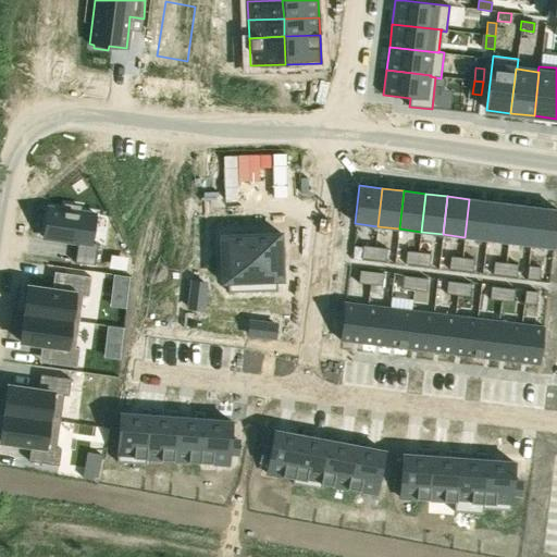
[(469,199),(465,237),(486,239),(491,201),(469,199)]
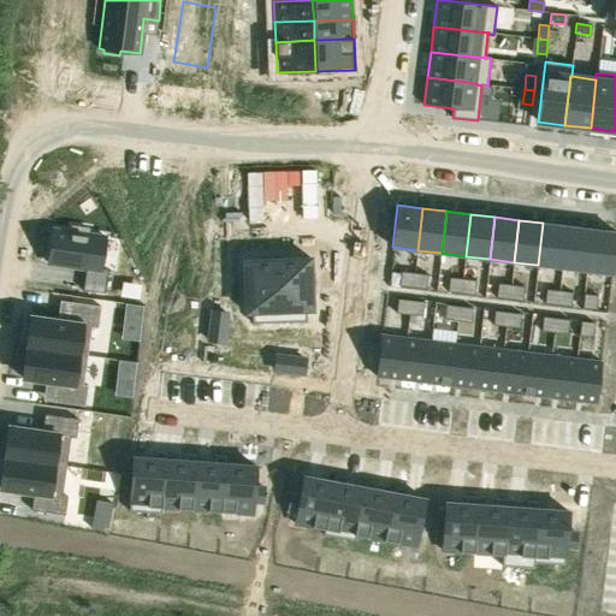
[(543,223),(538,265),(562,268),(567,226),(543,223)]
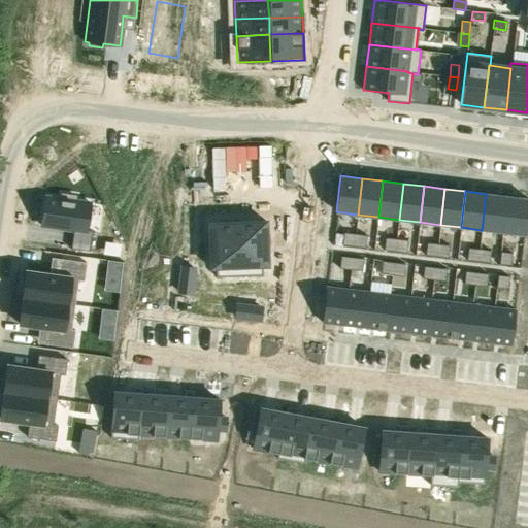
[(45,196),(41,226),(74,230),(71,249),(90,252),(93,231),(87,230),(91,203),(75,200),(75,196),(62,194),(61,199),(45,196)]
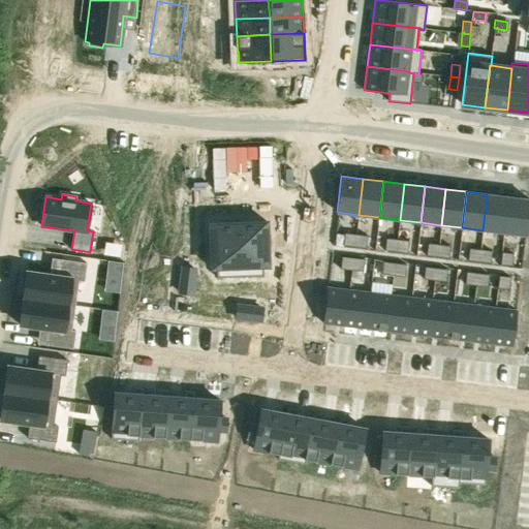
[(487,194),(483,230),(503,232),(507,196),(487,194)]
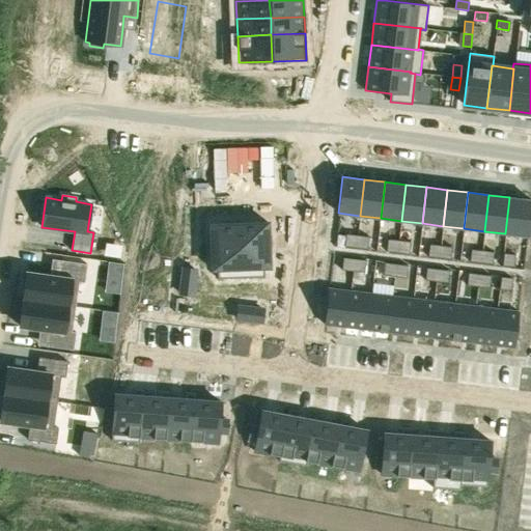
[(530,199),(509,197),(505,233),(527,236),(530,201),(530,199)]
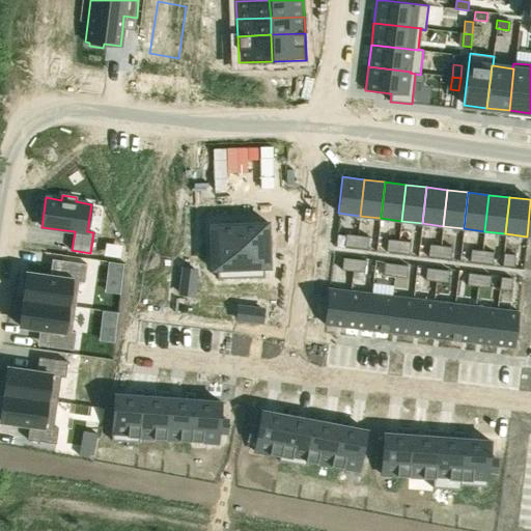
[(212,224),(211,224),(211,226),(212,268),(212,270),(214,270),(214,269),(217,269),(218,279),(241,278),(239,223),(240,223),(240,222),(240,221),(239,221),(225,222),(225,224),(212,224)]
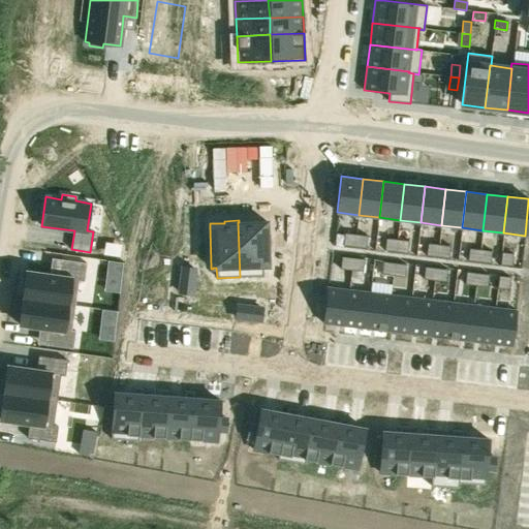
[(239,222),(238,222),(240,277),(263,276),(262,266),(267,266),(267,267),(268,267),(268,265),(267,223),(267,221),(265,221),(239,222)]
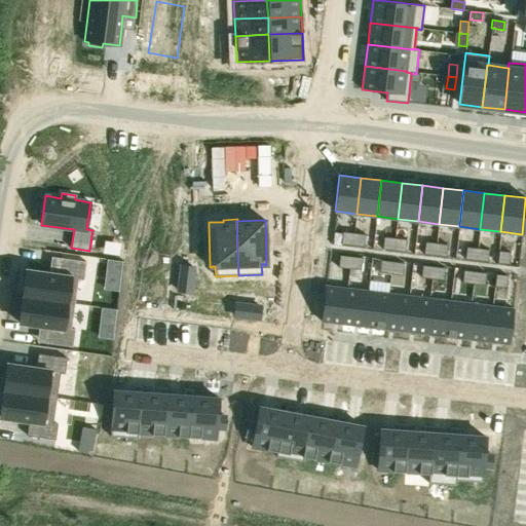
[(342,231),(341,243),(352,246),(353,233),(342,231)]
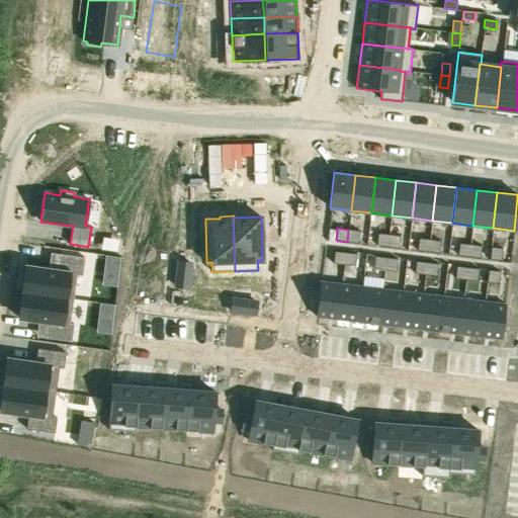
[(348,230),(347,242),(358,243),(359,231),(348,230)]
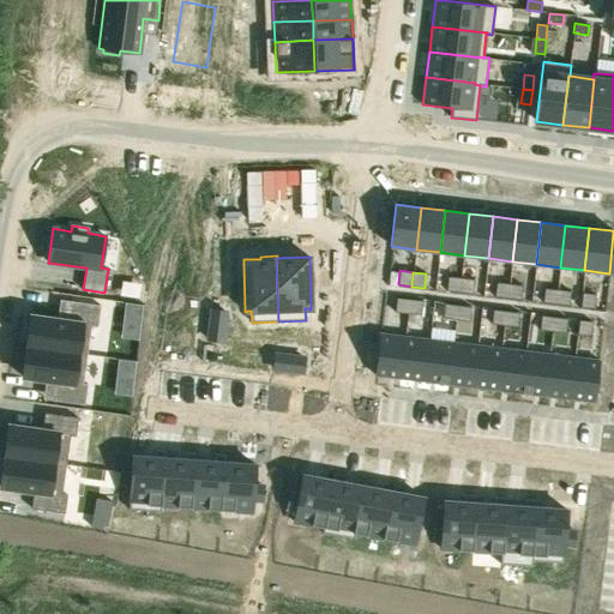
[(447,276),(446,290),(459,293),(462,278),(447,276)]
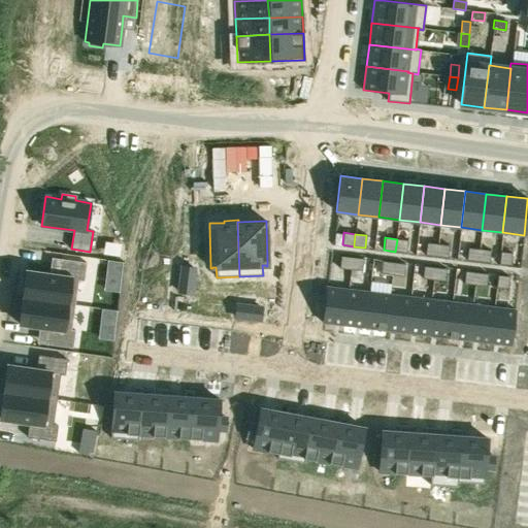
[(397,239),(395,252),(406,253),(408,240),(397,239)]
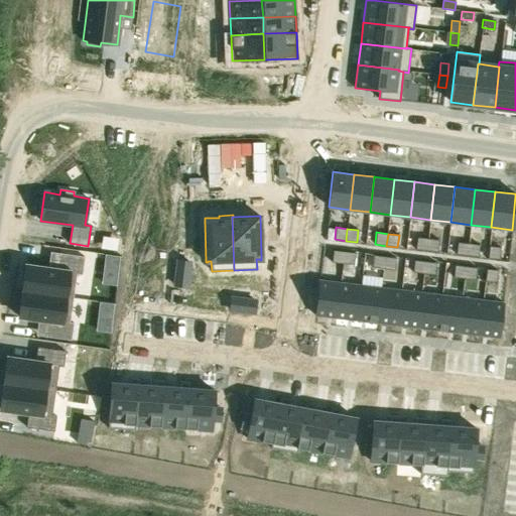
[(417,237),(415,249),(426,250),(428,239),(417,237)]
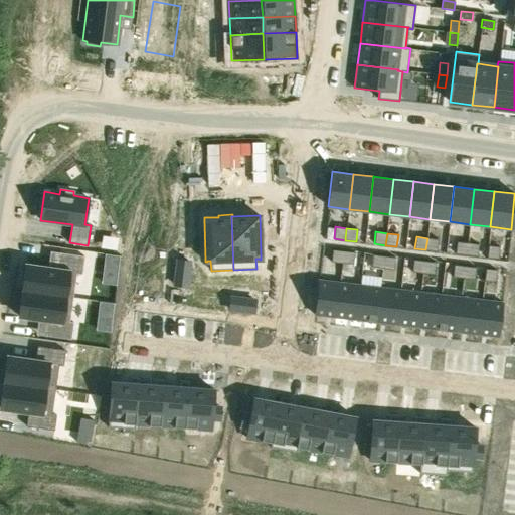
[(427,238),(425,249),(437,251),(439,239),(427,238)]
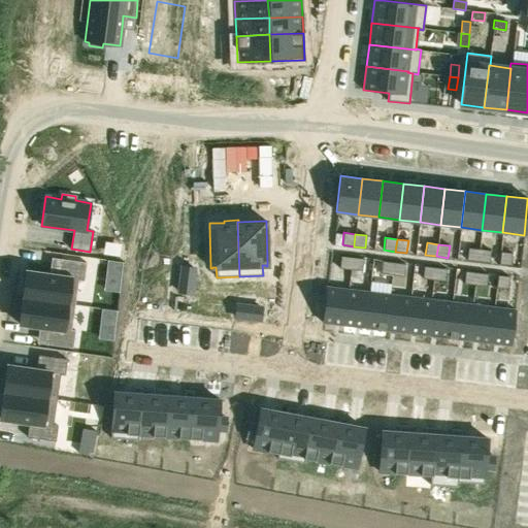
[(468,248),(466,260),(477,261),(480,250),(468,248)]
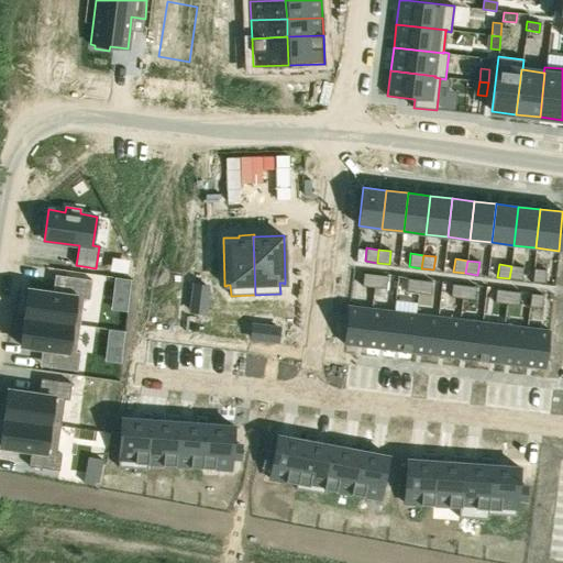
[(511,266),(509,278),(521,280),(523,267),(511,266)]
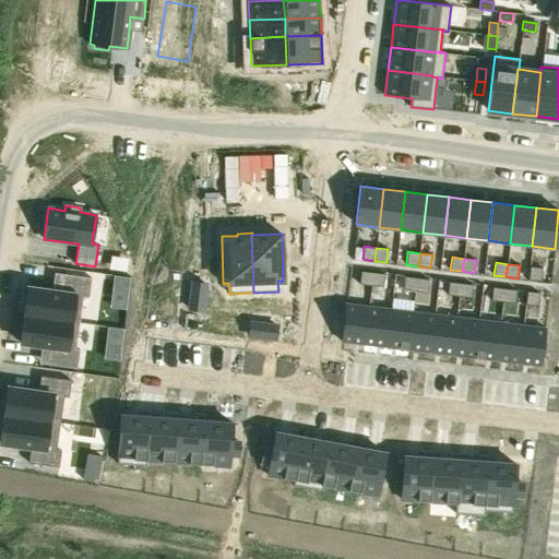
[(530,266),(528,280),(540,281),(542,268),(530,266)]
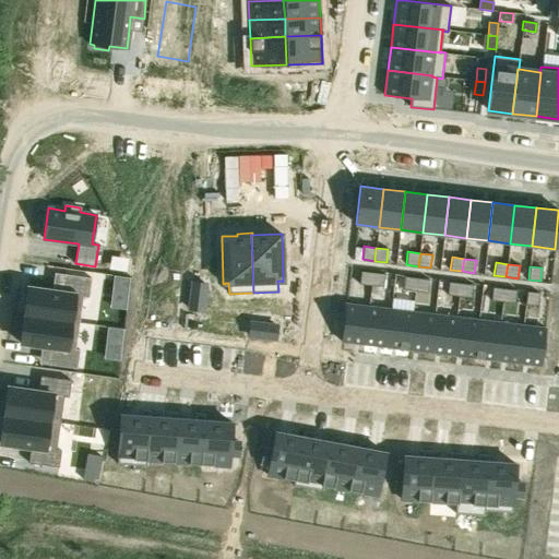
[(361,271),(359,284),(371,285),(373,273),(361,271)]
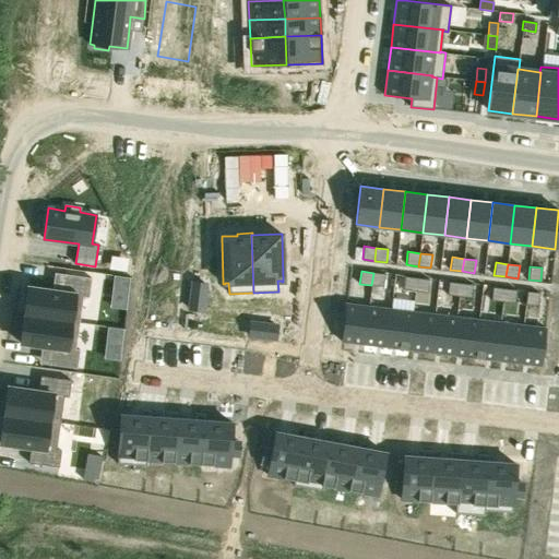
[(373,273),(371,285),(383,287),(385,274),(373,273)]
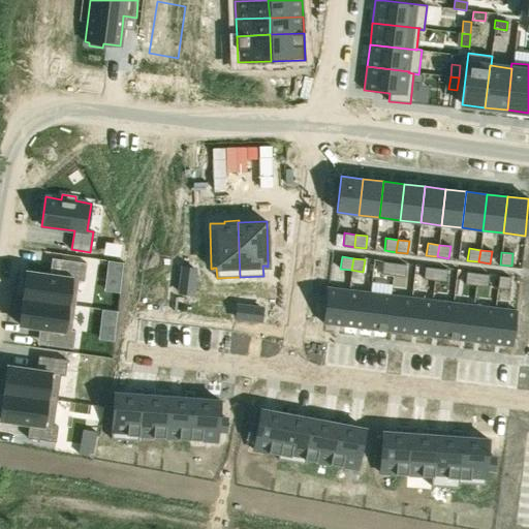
[(26,272),(23,298),(75,305),(79,281),(84,281),(87,262),(60,259),(58,276),(26,272)]
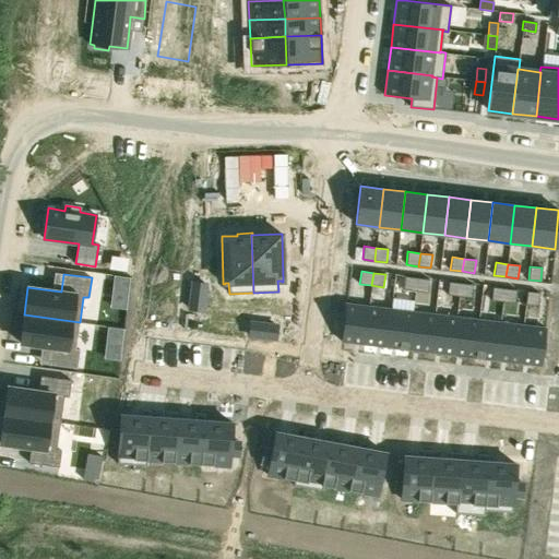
[(405,276),(403,289),(415,290),(417,277),(405,276)]
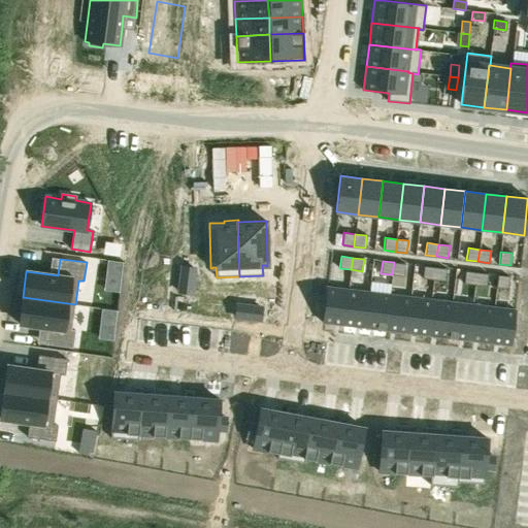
[(394,262),(392,274),(403,276),(405,264),(394,262)]
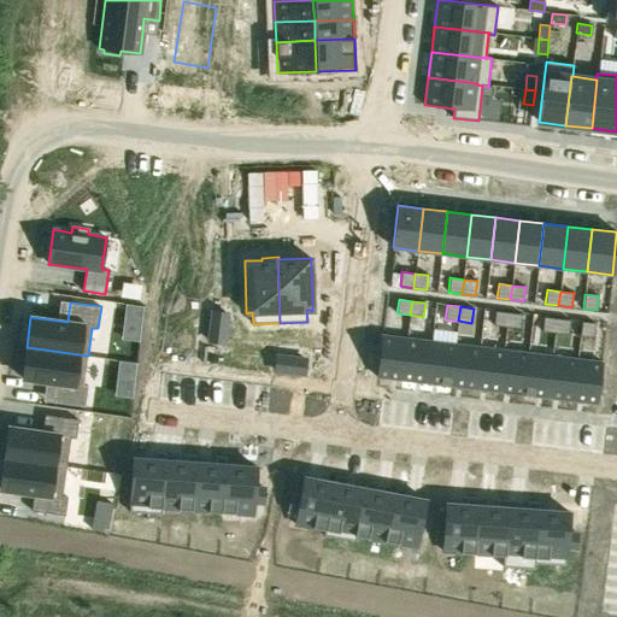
[(495,311),(493,325),(506,327),(509,312),(495,311)]
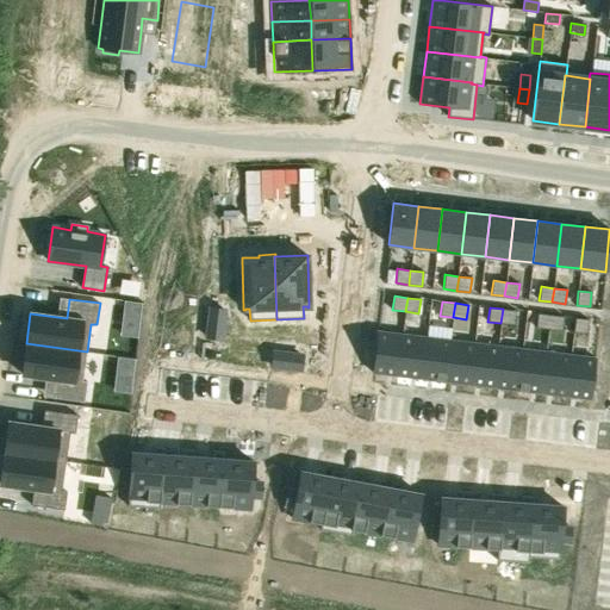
[(503,309),(500,323),(514,325),(516,311),(503,309)]
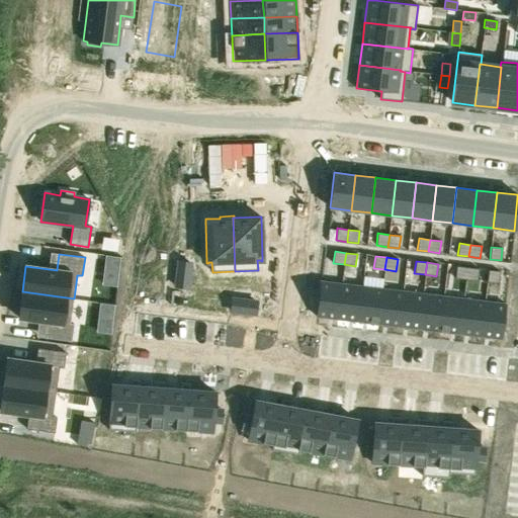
[(456,266),(455,278),(466,279),(467,267),(456,266)]
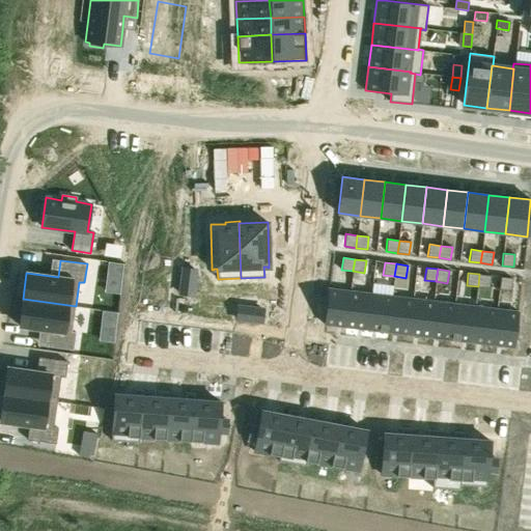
[(479,274),(478,286),(490,288),(491,276),(479,274)]
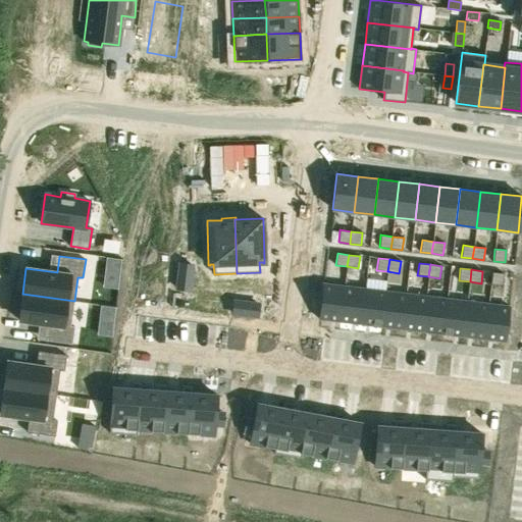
[(491,272),(490,284),(502,285),(504,273),(491,272)]
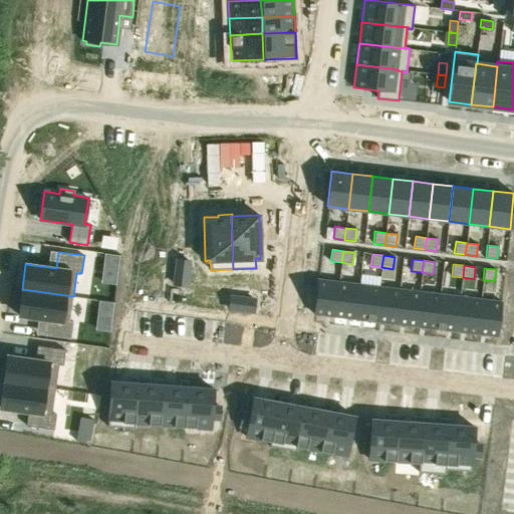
[(318,279),(314,314),(335,316),(339,281),(318,279)]
